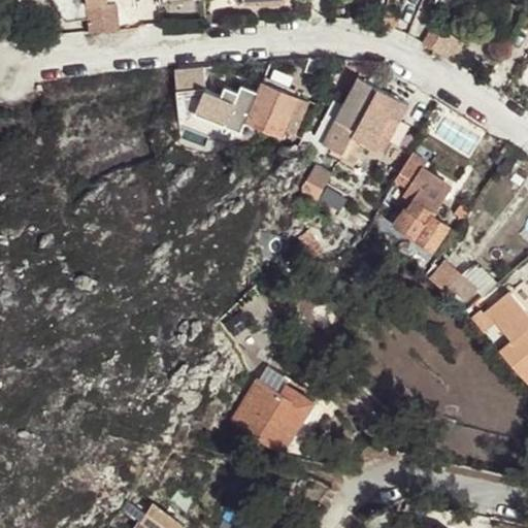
[(89,7),(92,33),(121,31),(119,4),(89,7)]
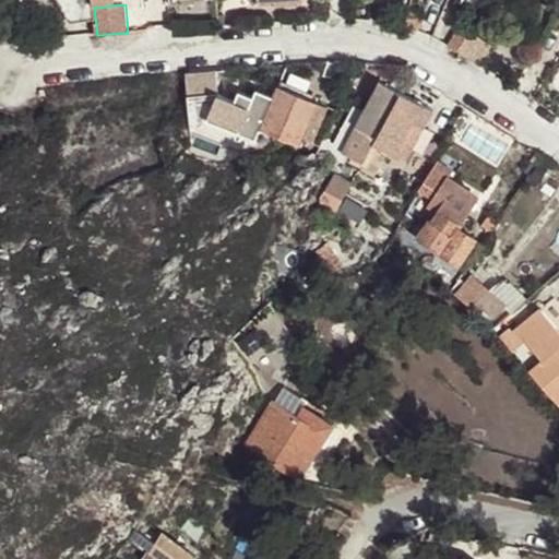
[(448,44),(458,50),(471,30),(461,23),(448,44)]
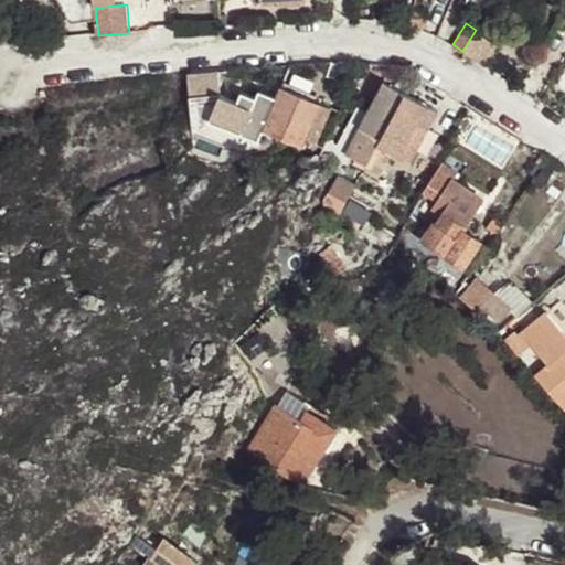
[(382,140),(405,94),(382,82),(345,156),(369,167),(382,140)]
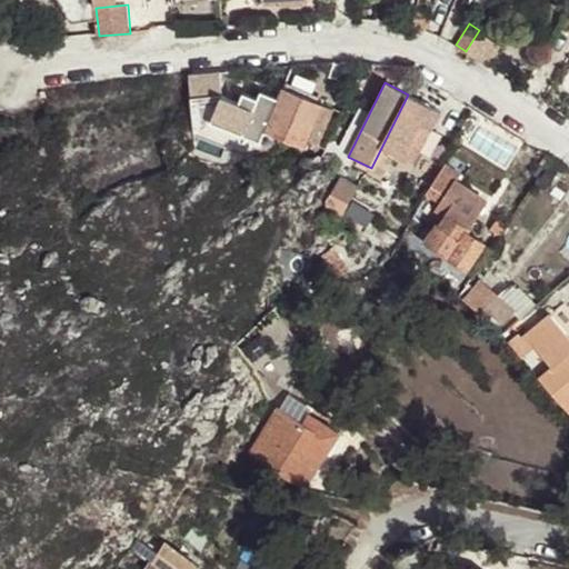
[(305,146),(322,105),(283,89),(266,130),(305,146)]
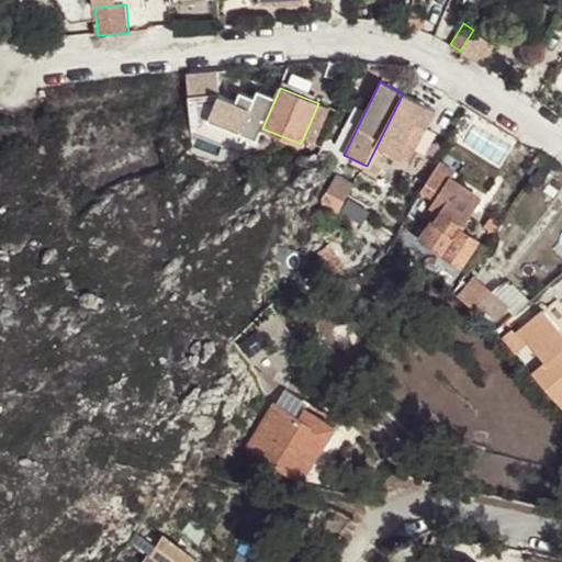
[(434,109),(403,93),(380,139),(367,166),(363,173),(378,179),(393,145),(401,149),(404,142),(415,147),(425,127),(434,109)]
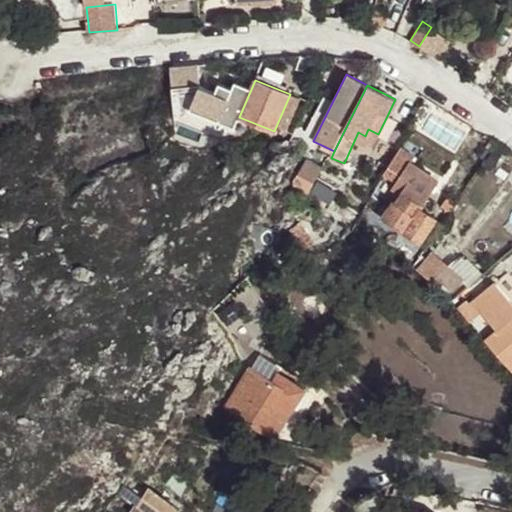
[(321,165),(308,158),(294,187),(307,194),(321,165)]
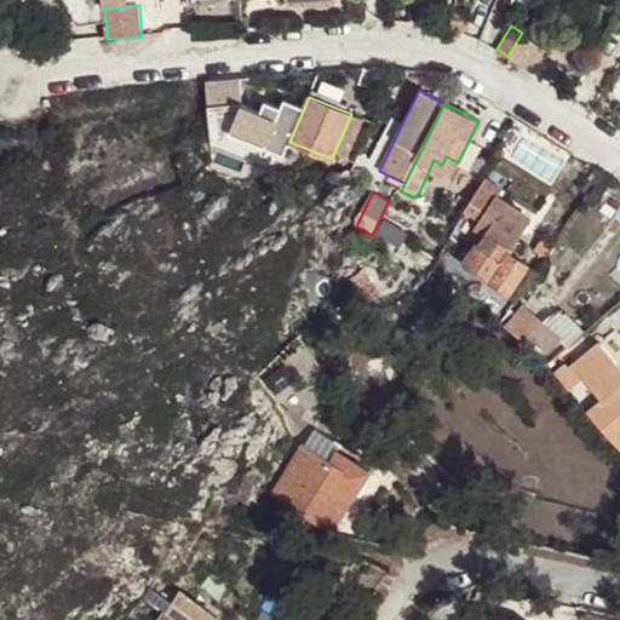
[(475,242),(463,262),(509,292),(527,262),(506,250),(509,246),(512,248),(532,218),(497,196),(476,229),(484,235),(478,245),(475,242)]
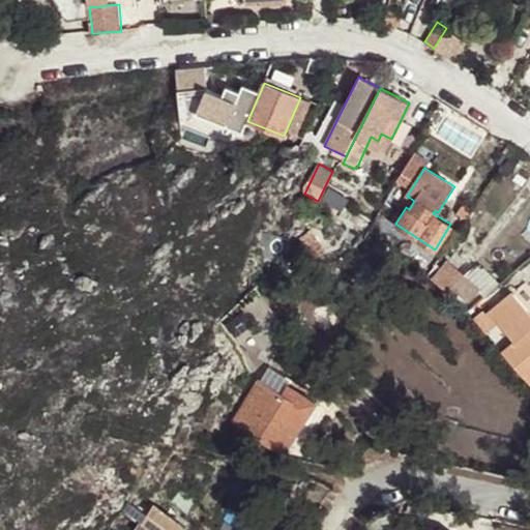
[(300,236),(316,256),(326,247),(311,228),(300,236)]
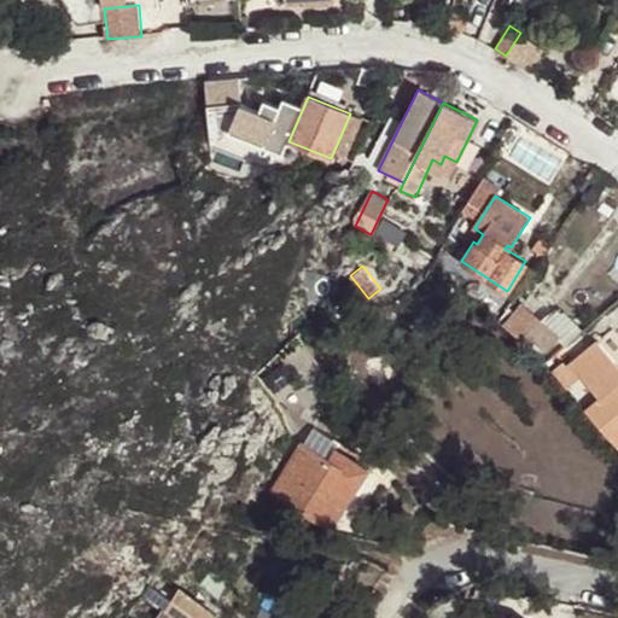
[(536,291),(507,325),(528,342),(531,337),(547,350),(558,337),(560,336),(543,322),(555,307),(536,291)]
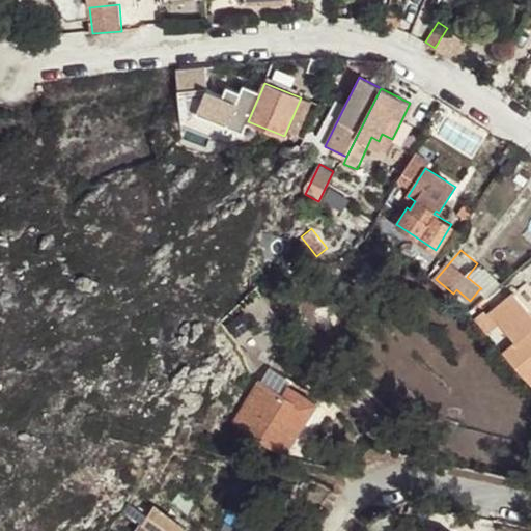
[(481,288),(479,289),(486,296),(498,281),(477,263),(467,277),(481,288)]
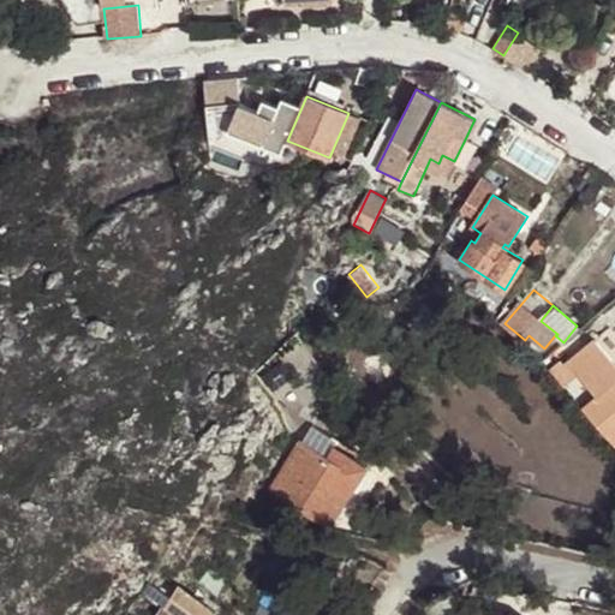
[(598,395),(584,408),(614,446),(614,364),(593,339),(568,360),(565,357),(550,369),(565,386),(580,372),(598,395)]
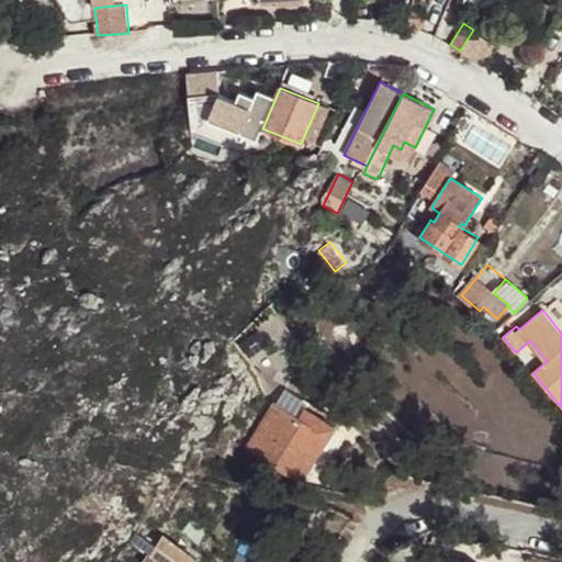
[(299,417),(306,406),(308,402),(287,389),(277,403),(299,417)]
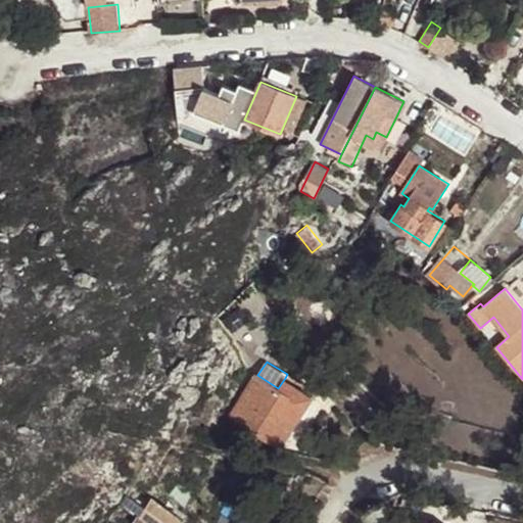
[(231,414),(282,445),(312,395),(285,378),(278,388),(257,375),(255,374),(231,414)]
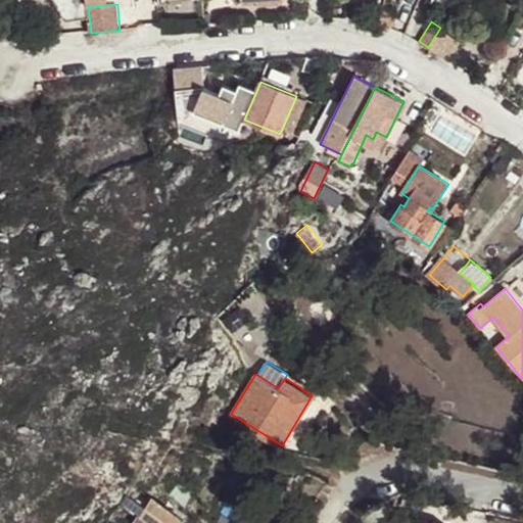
[(178,522),(183,517),(151,497),(135,522),(178,522)]
